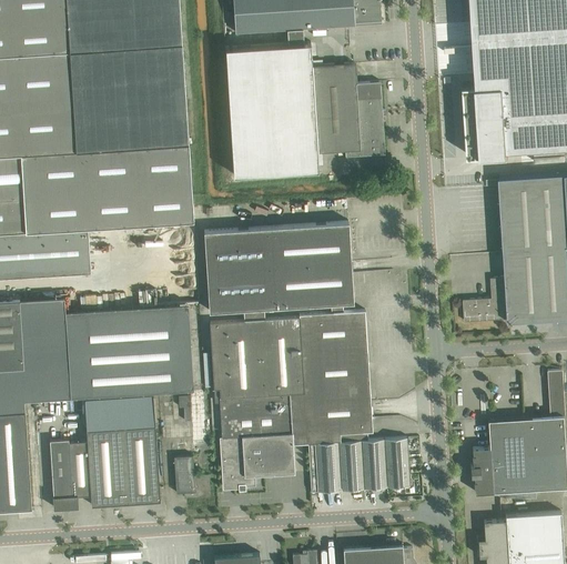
[(64,0),(0,0),(0,234),(84,230),(192,223),(188,145),(76,153),(64,0)]
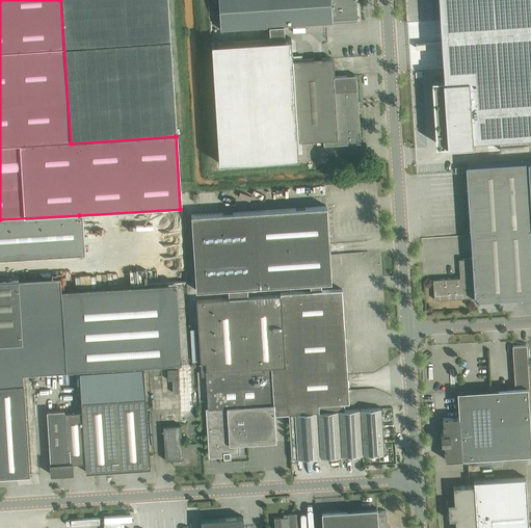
[(60,0),(71,143),(176,136),(166,0),(60,0)]
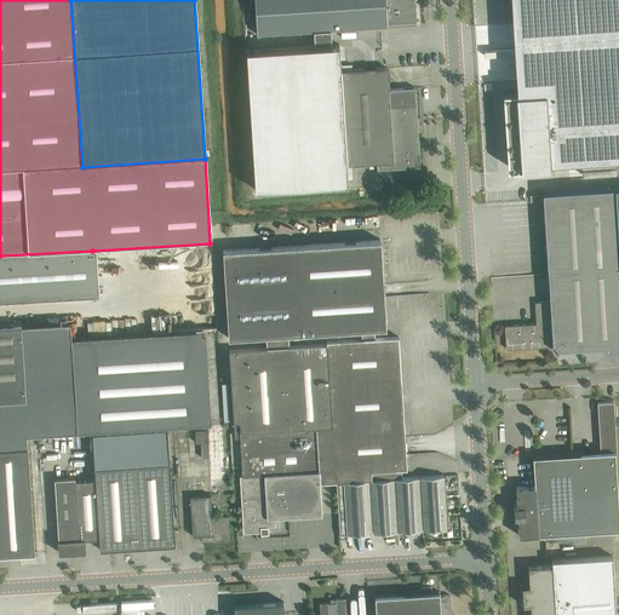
[(253,0),(256,39),(313,35),(330,34),(374,32),(387,30),(413,28),(411,0),(253,0)]
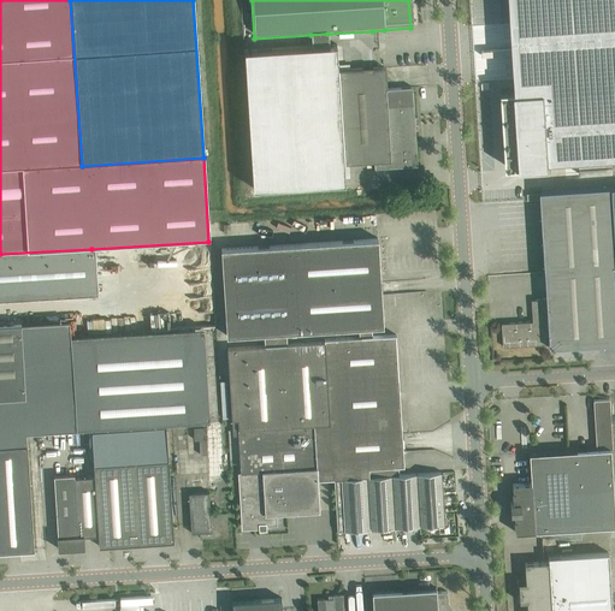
[(614,0),(510,0),(516,95),(502,95),(508,172),(551,170),(551,164),(614,159),(614,0)]
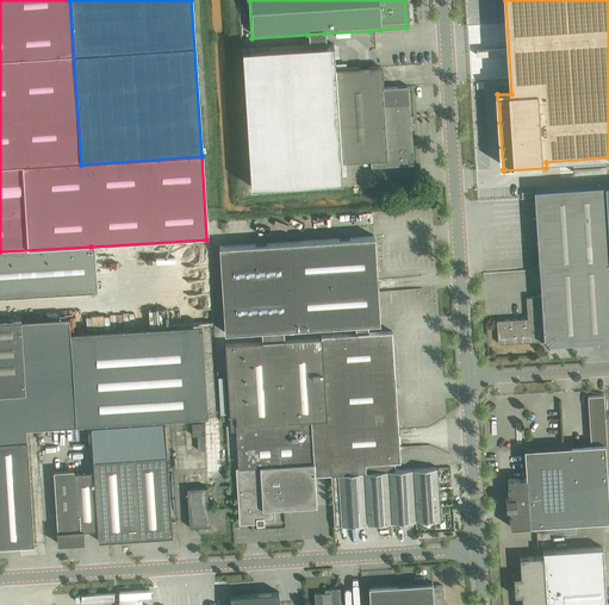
[(309,50),(241,55),(250,191),(341,186),(340,167),(341,167),(370,164),(371,172),(401,169),(412,169),(409,107),(408,91),(381,93),(380,72),(368,72),(360,73),(335,74),(334,74),(333,49),(325,49),(324,33),(308,35),(309,50)]
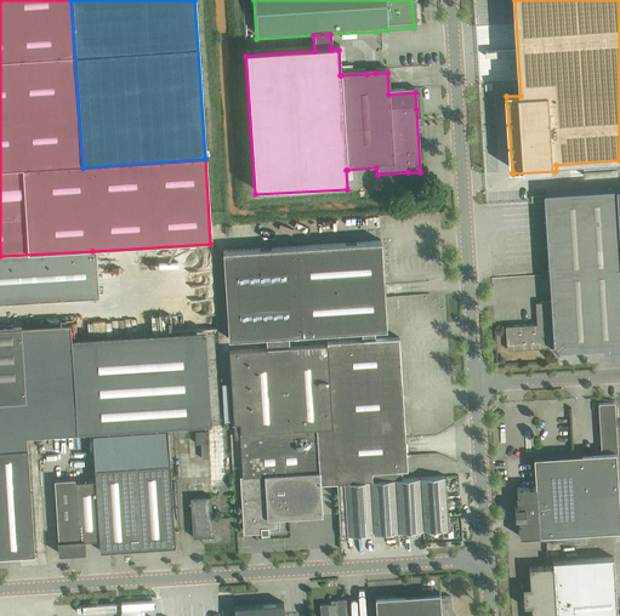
[(619,190),(546,197),(552,306),(535,307),(538,329),(506,330),(507,354),(556,352),(556,354),(619,349),(619,190)]
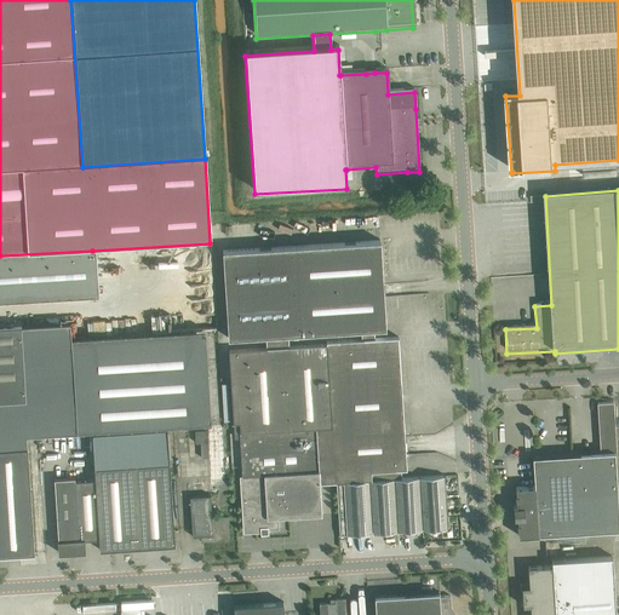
[(264,339),(265,352),(288,351),(288,338),(360,334),(361,344),(374,343),(374,333),(384,332),(379,245),(222,254),(228,342),(264,339)]
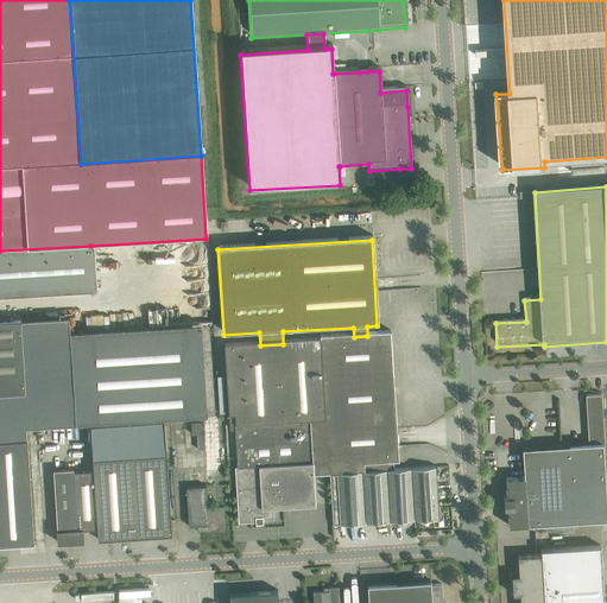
[(0,299),(93,294),(90,246),(0,251),(0,299)]
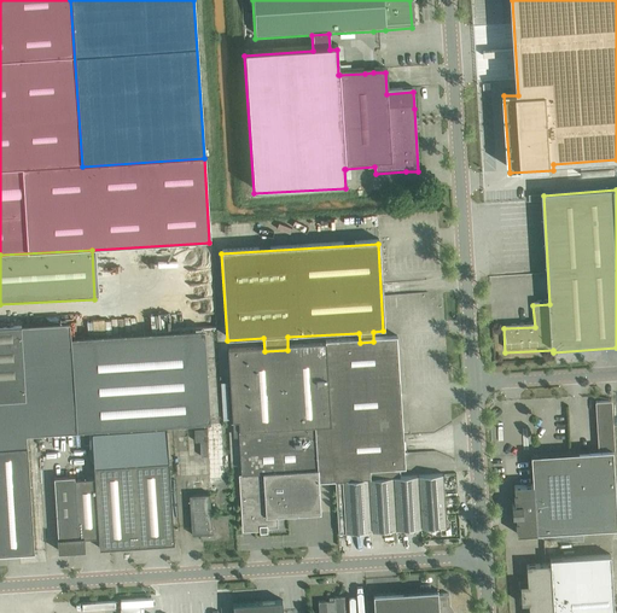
[(0,451),(27,451),(19,331),(0,331),(0,451)]
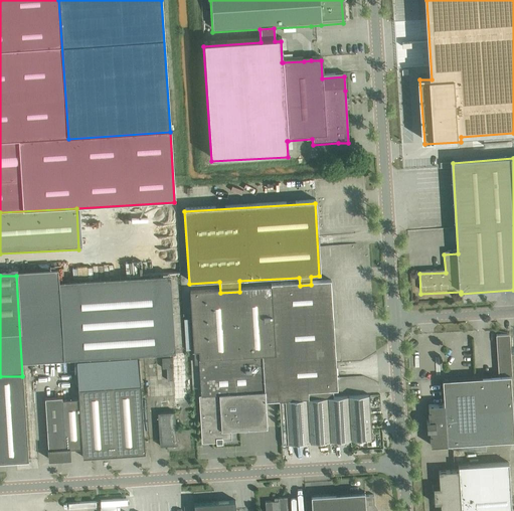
[(267,431),(280,430),(278,404),(333,400),(332,394),(337,393),(330,284),(311,285),(300,286),(270,288),(271,290),(239,292),(220,293),(189,295),(193,355),(198,355),(198,362),(198,363),(203,445),(230,443),(230,434),(267,432),(267,431)]
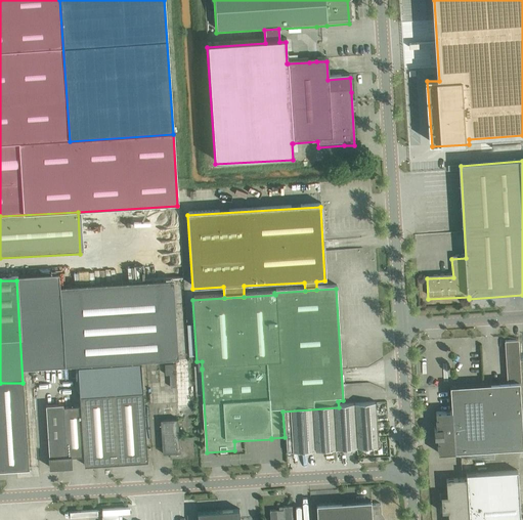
[(164,367),(164,375),(169,375),(169,388),(176,387),(175,366),(164,367)]
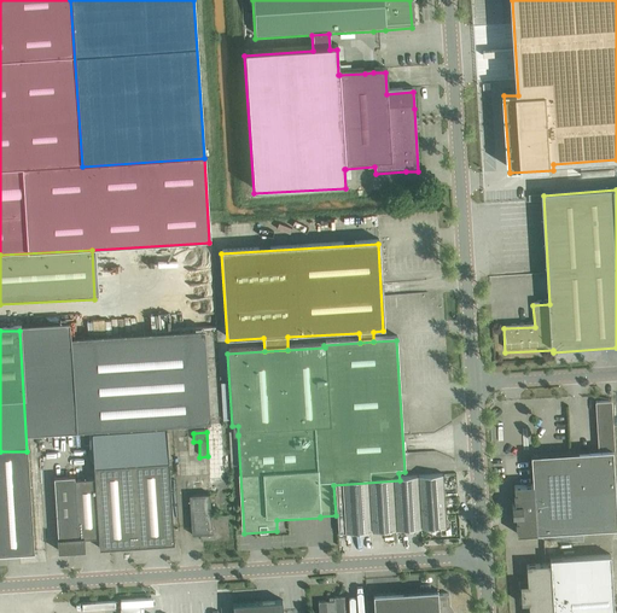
[(91,438),(94,482),(86,483),(89,542),(98,541),(99,553),(173,548),(173,536),(168,466),(166,433),(91,438)]
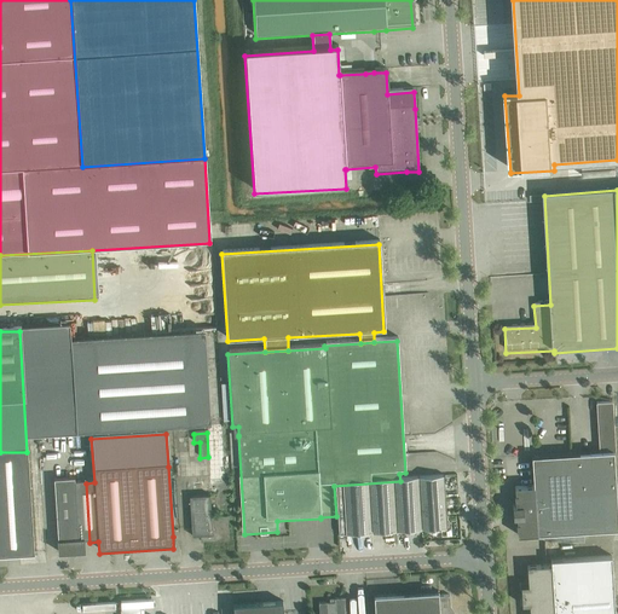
[(571,458),(531,459),(532,490),(514,491),(515,509),(512,509),(513,521),(515,521),(517,539),(541,537),(541,550),(549,550),(548,537),(617,533),(612,436),(588,439),(589,457),(571,458)]
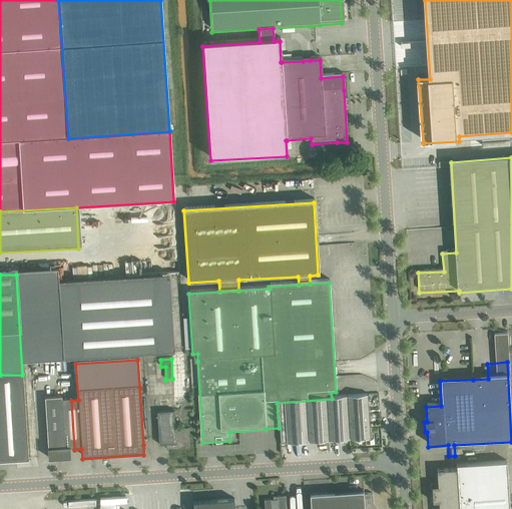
[(0,462),(27,461),(22,375),(0,375),(0,462)]
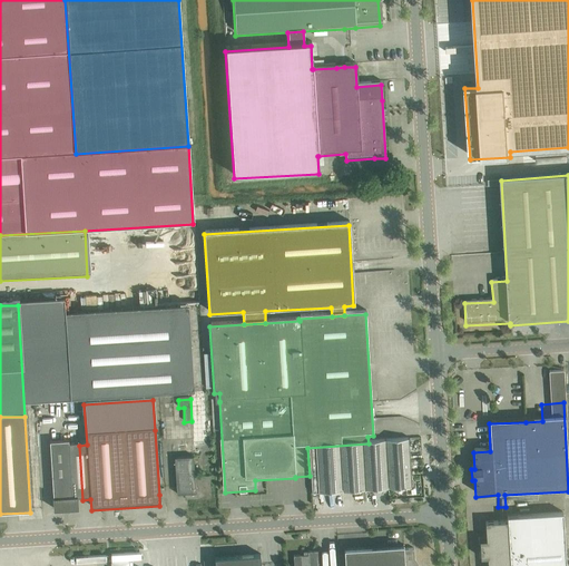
[(307,448),(310,476),(311,497),(411,490),(408,441),(369,445),(369,443),(307,448)]
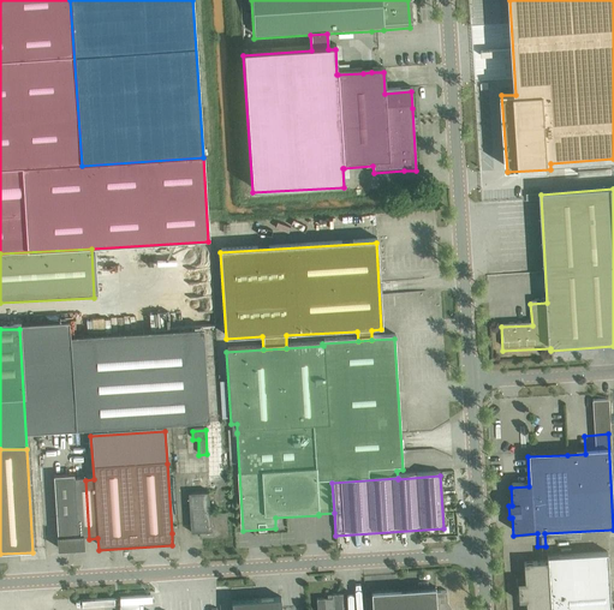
[(58,552),(83,551),(82,539),(89,539),(85,480),(73,480),(73,478),(53,479),(58,552)]
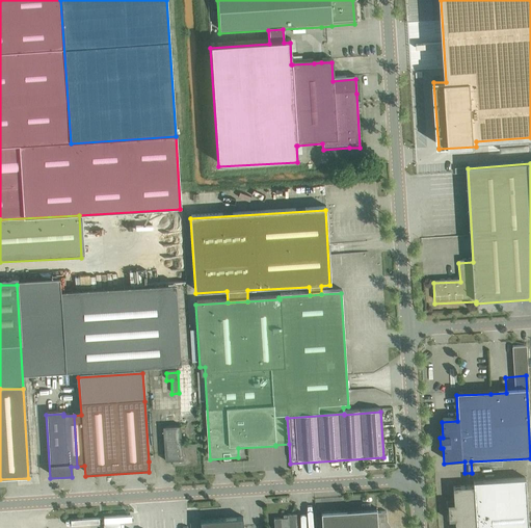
[(195,467),(194,447),(181,448),(180,429),(162,430),(163,454),(164,465),(176,464),(177,468),(195,467)]
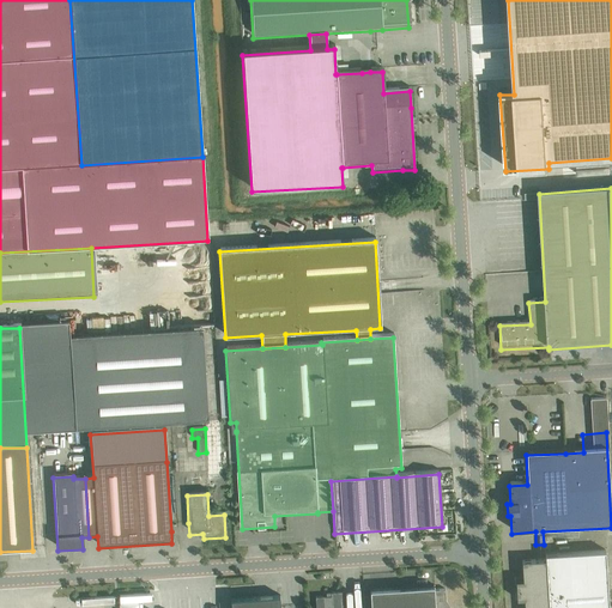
[(607,607),(605,554),(545,558),(544,545),(535,545),(537,564),(521,565),(522,583),(515,584),(516,603),(523,602),(523,607),(607,607)]
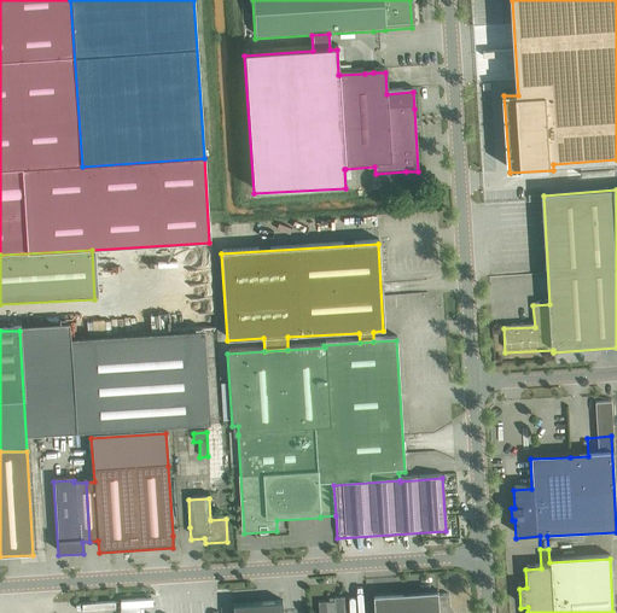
[(372,599),(373,603),(365,605),(366,612),(448,612),(448,597),(437,599),(437,594),(372,599)]
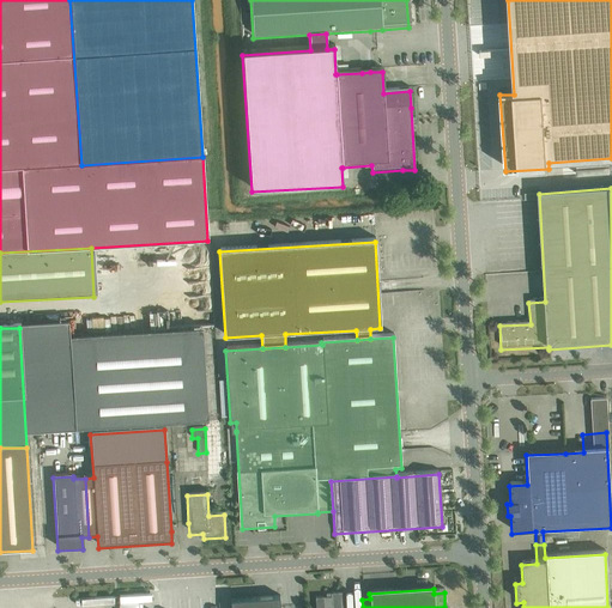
[(329,600),(315,601),(315,607),(341,607),(340,595),(329,596),(329,600)]
